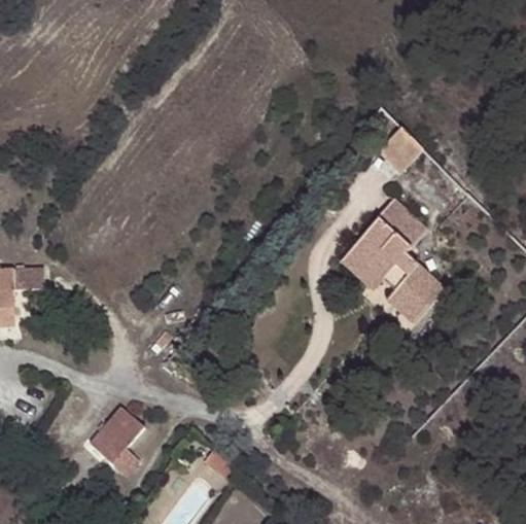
[(421,147),(400,128),(378,150),(398,171),(421,147)]
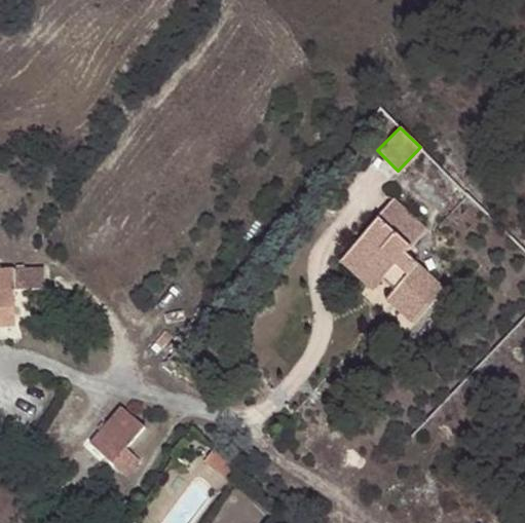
[(350,247),(380,277),(383,274),(395,284),(384,296),(412,323),(442,288),(404,253),(425,228),(394,198),(350,247)]
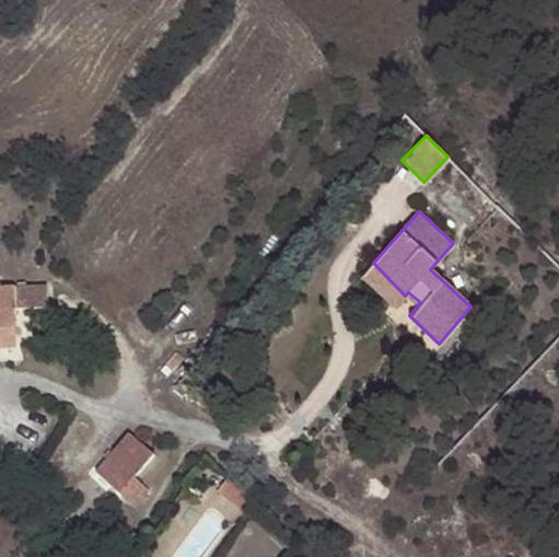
[(395,304),(405,296),(373,263),(363,274),(395,304)]
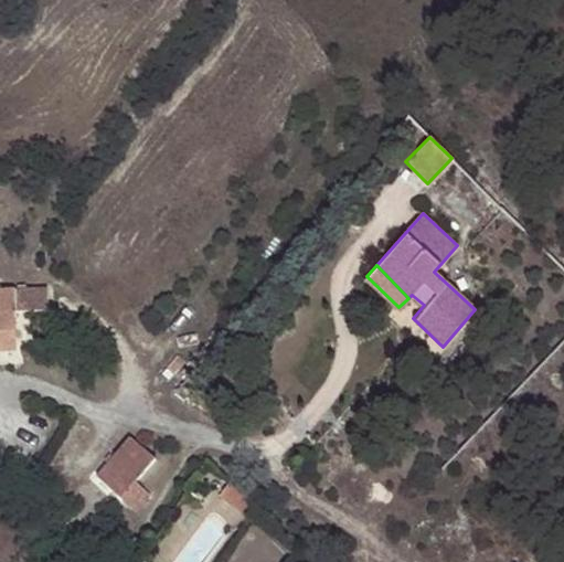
[(261,276),(255,269),(246,277),(254,284),(261,276)]
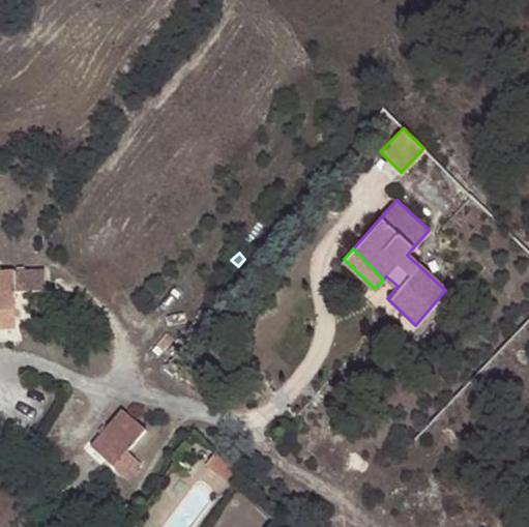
[(39,288),(38,267),(8,269),(0,269),(0,326),(11,326),(9,290),(39,288)]
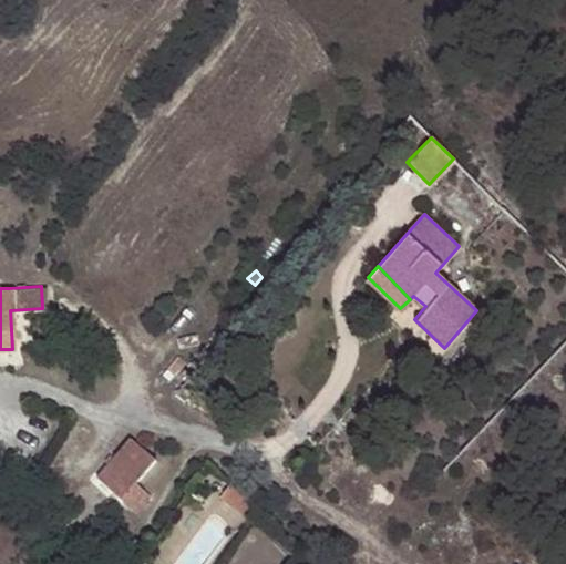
[(154,458),(130,436),(95,474),(120,496),(154,458)]
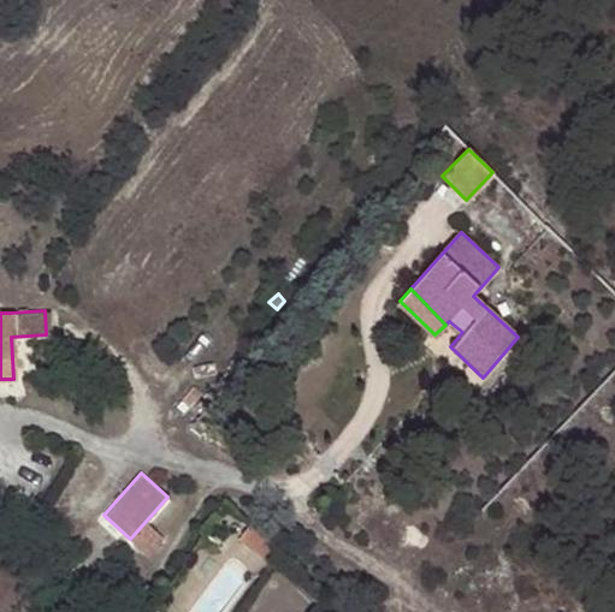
[(240,533),(254,545),(262,534),(248,523),(240,533)]
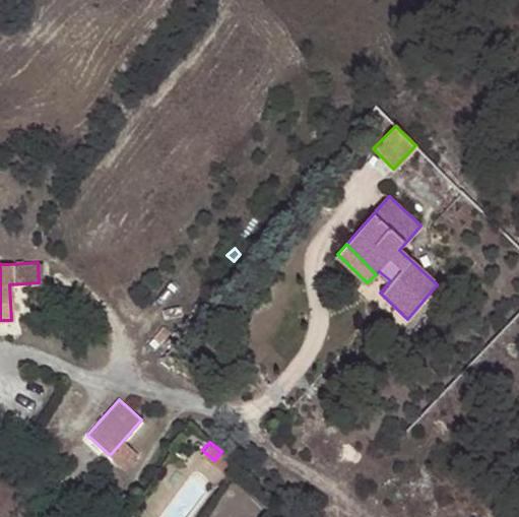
[(229,470),(236,461),(221,451),(214,460),(229,470)]
